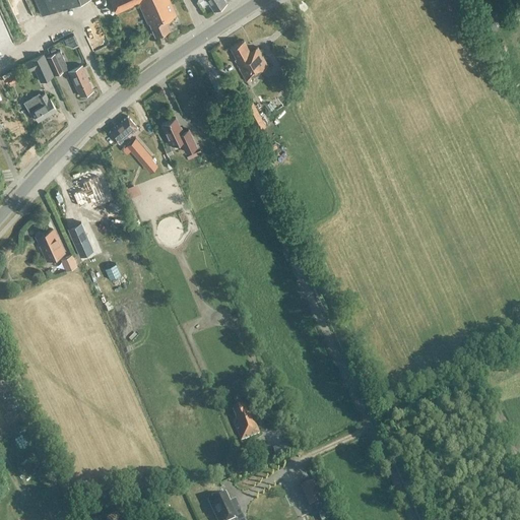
[(37,18),(28,0),(16,0),(27,22),(37,18)]
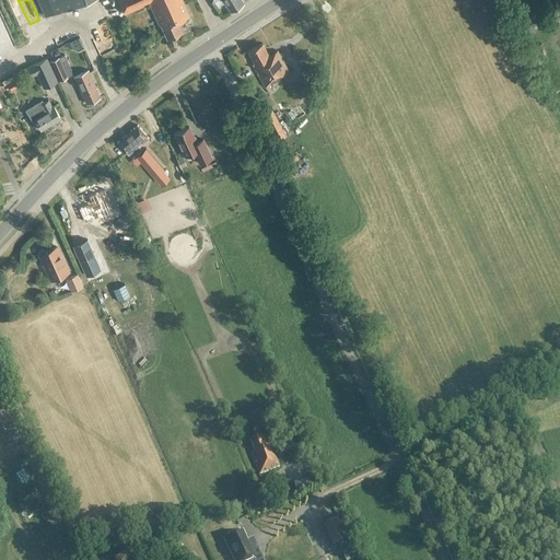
[(78,0),(36,0),(44,15),(78,0)]
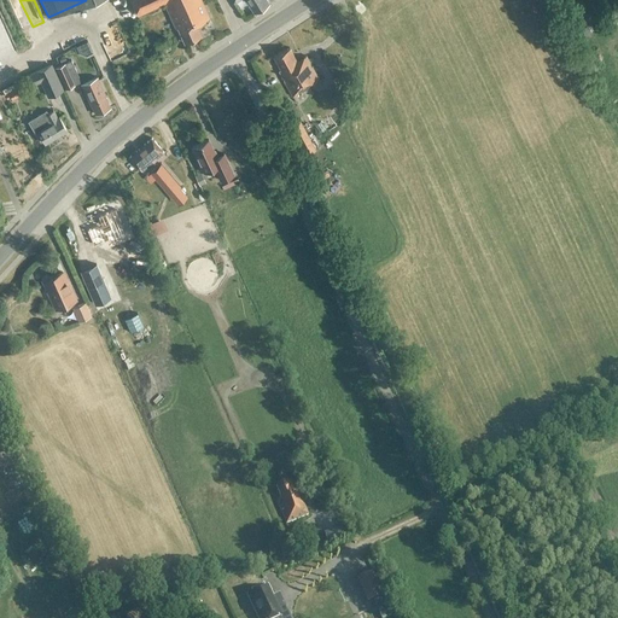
[(209,18),(200,0),(130,0),(138,16),(164,4),(176,29),(178,28),(185,44),(202,35),(196,24),(209,18)]
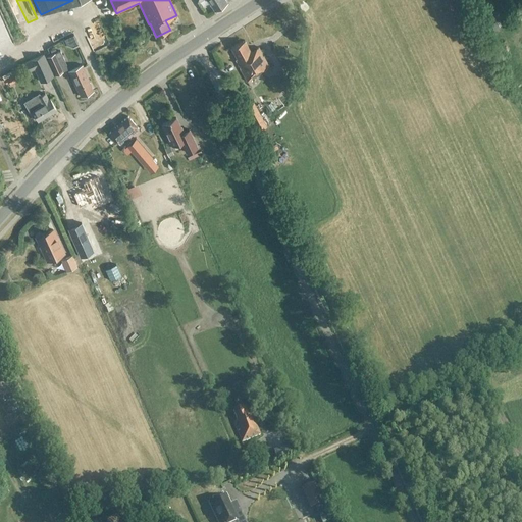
[(199,0),(200,1),(201,0),(207,0),(214,11),(227,3),(225,0),(199,0)]
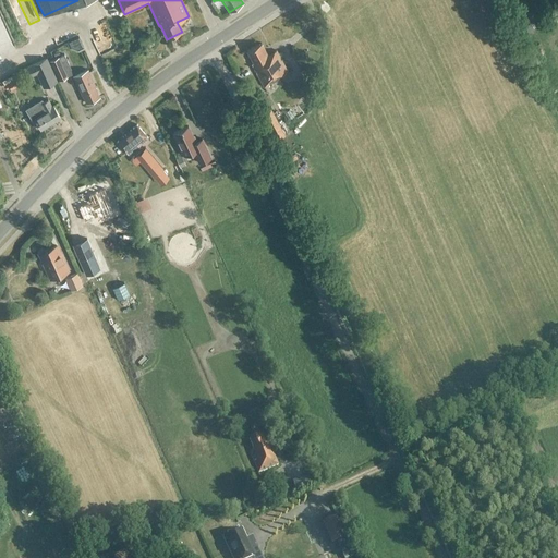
[(268,56),(262,44),(246,51),(253,63),(252,64),(264,87),(289,74),(277,51),(268,56)]
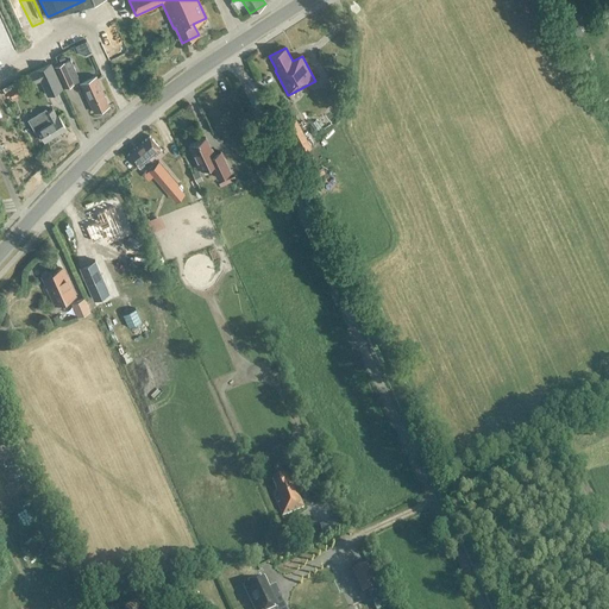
[(70,60),(56,67),(55,67),(64,88),(80,81),(70,60)]
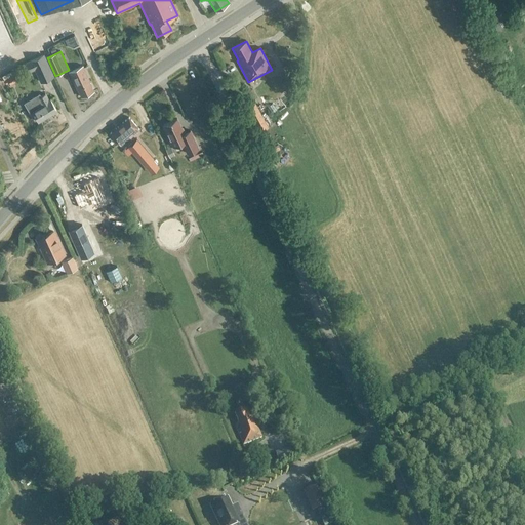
[(53,78),(46,63),(43,55),(24,65),(28,74),(35,71),(40,84),(53,78)]
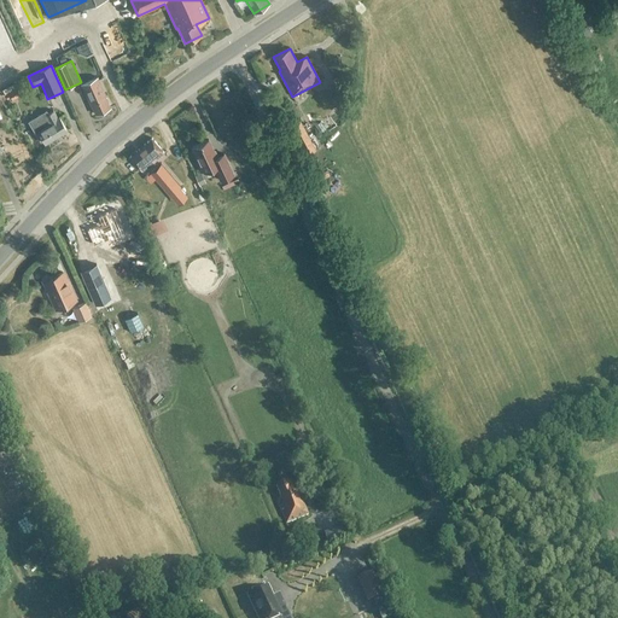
[(82,85),(95,115),(110,108),(98,77),(82,85)]
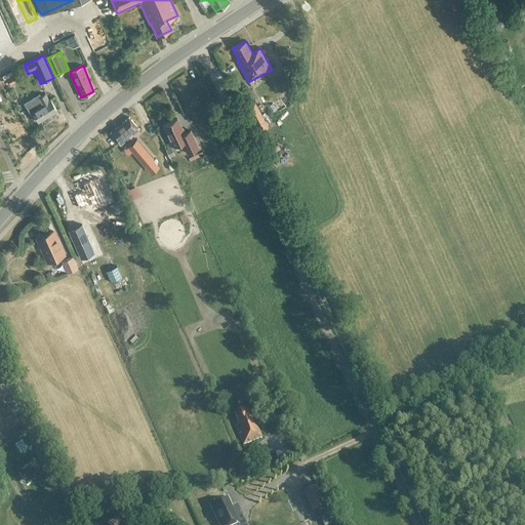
[(291,83),(286,75),(280,78),(285,87),(291,83)]
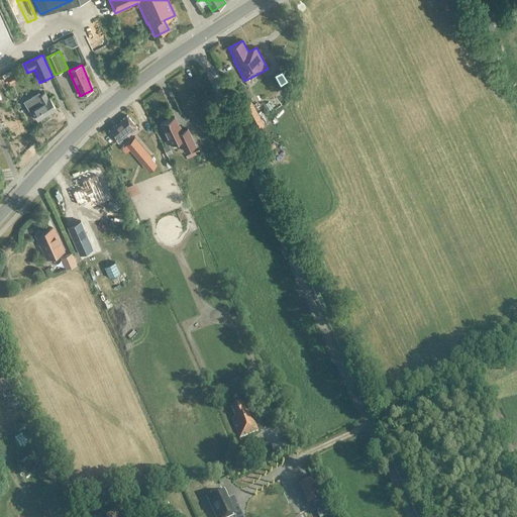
[(9,82),(10,85),(16,81),(13,75),(4,80),(6,84),(9,82)]
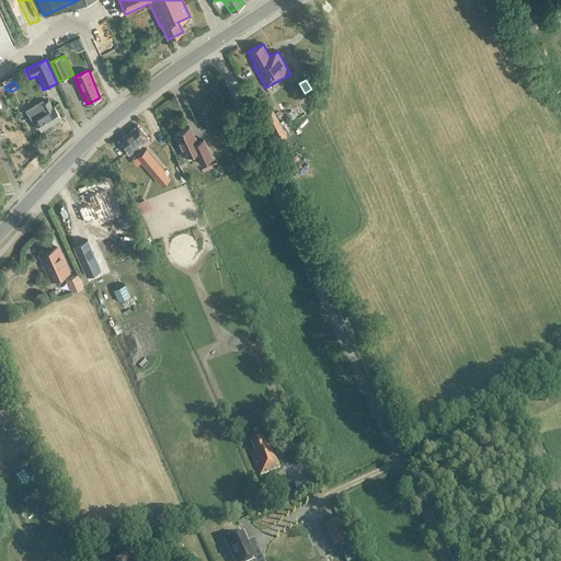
[(34,119),(41,130),(60,119),(54,106),(53,107),(48,101),(44,103),(42,101),(26,111),(32,121),(34,119)]
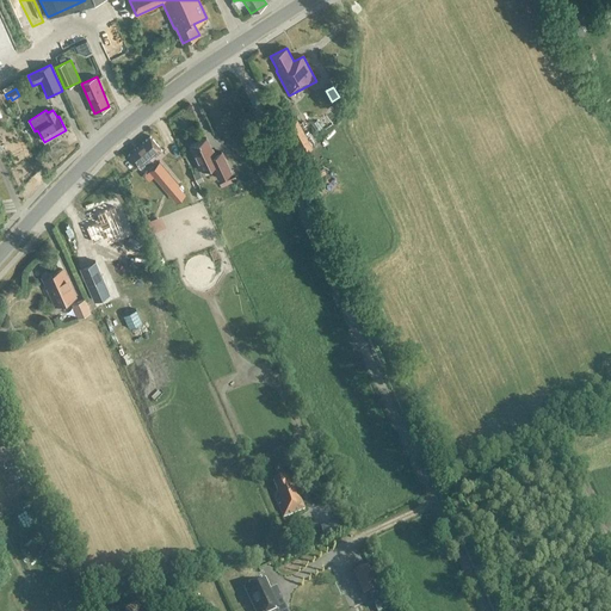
[(313,148),(296,117),(287,122),(302,154),(313,148)]
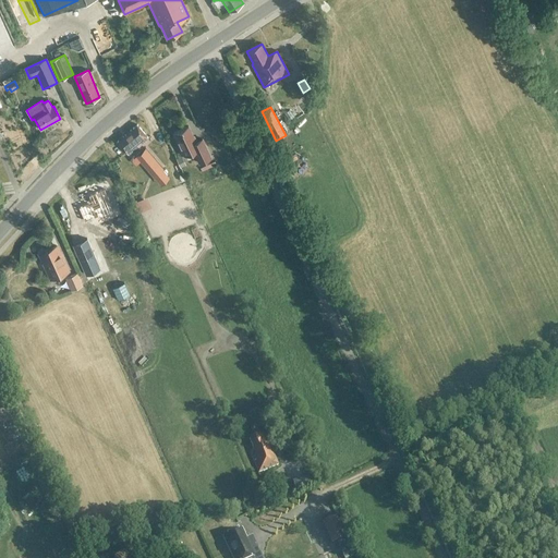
[(128,155),(148,138),(136,125),(117,142),(128,155)]
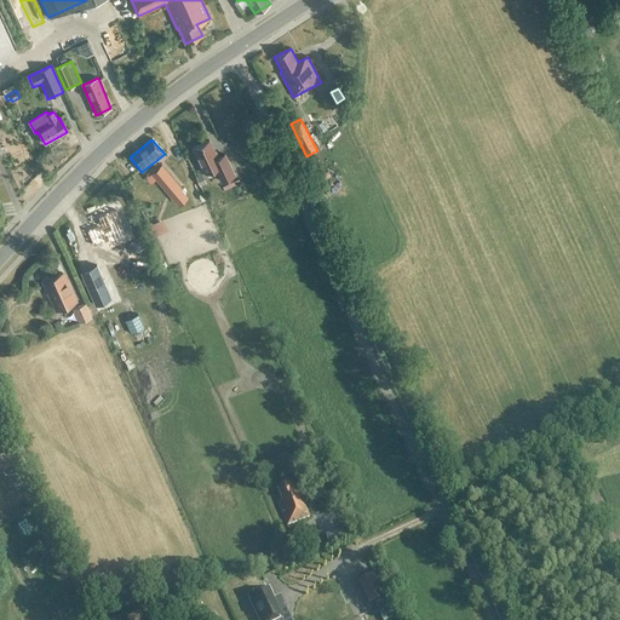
[(222,182),(234,176),(224,155),(217,159),(208,141),(193,148),(205,173),(216,168),(222,182)]
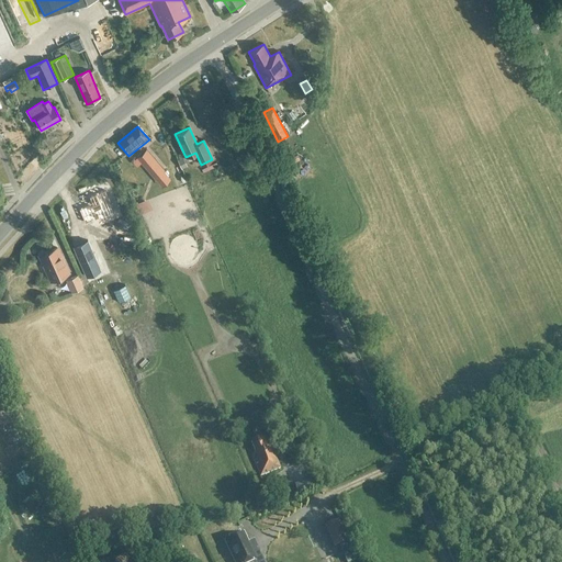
[(290,150),(284,141),(279,144),(289,161),(292,159),(288,152),(290,150)]
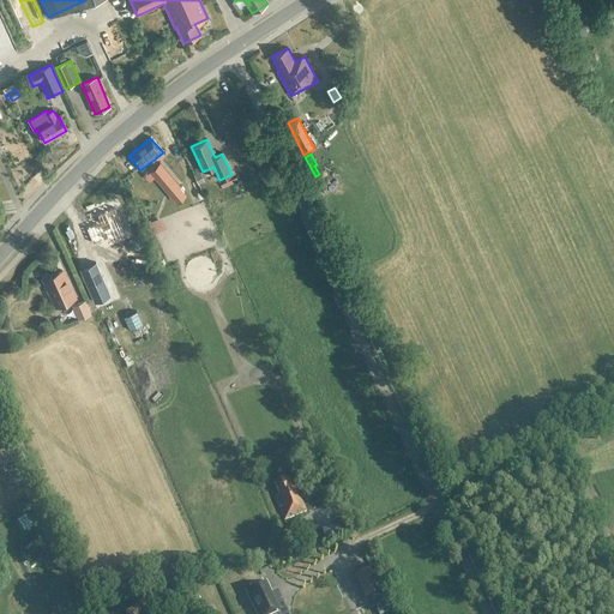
[(178,186),(160,163),(149,172),(168,194),(178,186)]
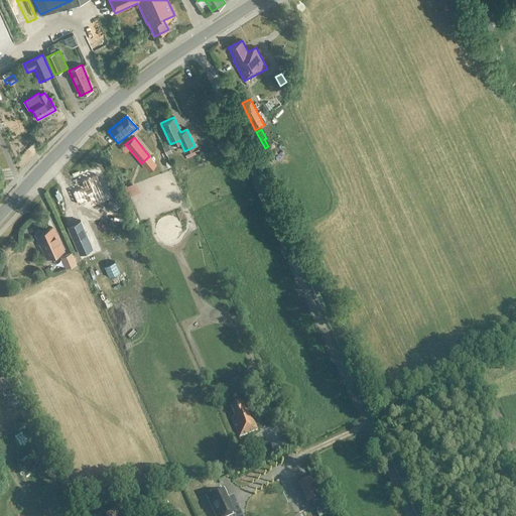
[(185,156),(186,159),(200,153),(198,150),(185,156)]
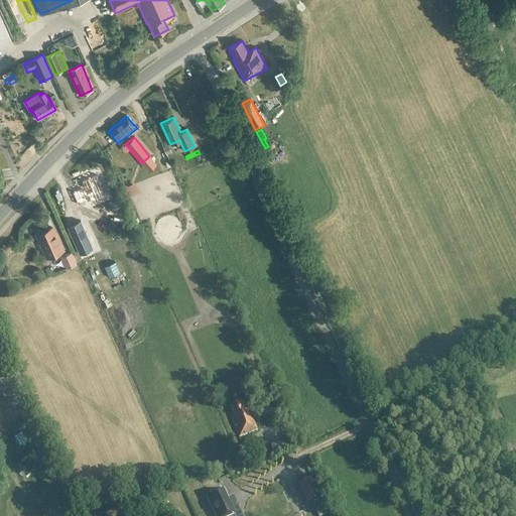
[(106,195),(96,172),(81,179),(84,187),(82,188),(81,186),(72,190),(78,204),(90,199),(91,202),(106,195)]
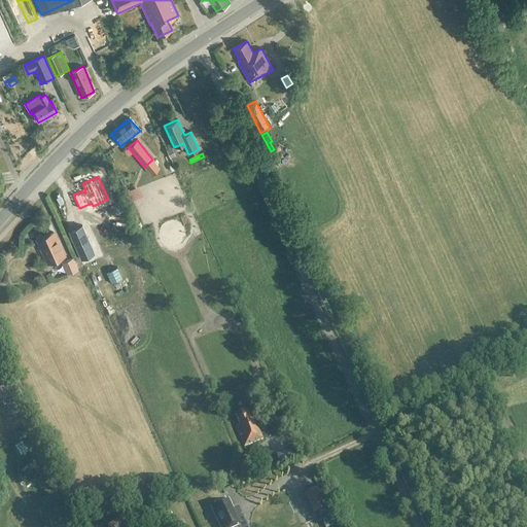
[(64,256),(54,233),(37,240),(41,247),(40,249),(42,254),(44,254),(48,262),(64,256)]
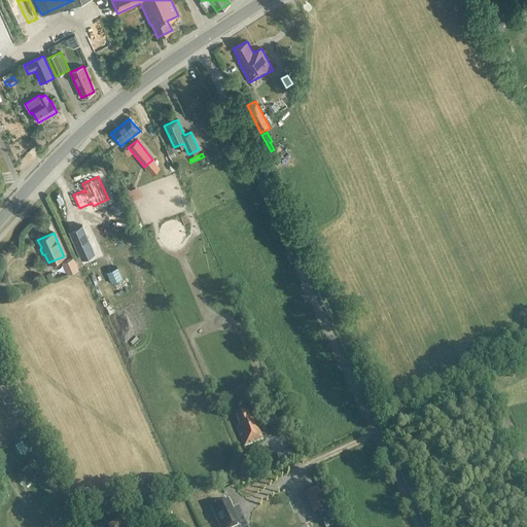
[(78,270),(72,258),(61,265),(66,275),(78,270)]
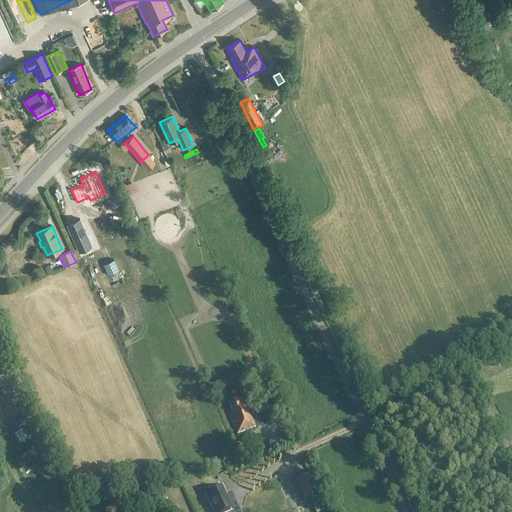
[(0,386),(8,383),(0,366),(0,386)]
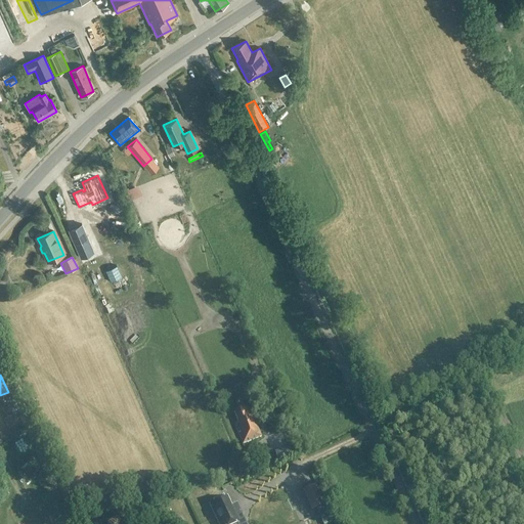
[(250,419),(246,408),(233,412),(237,424),(234,425),(243,444),(261,437),(256,424),(253,425),(251,419),(250,419)]
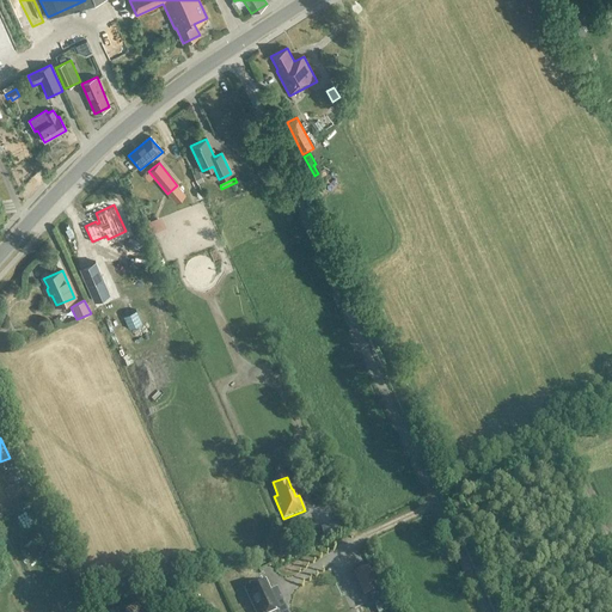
[(24,539),(43,531),(34,508),(14,516),(24,539)]
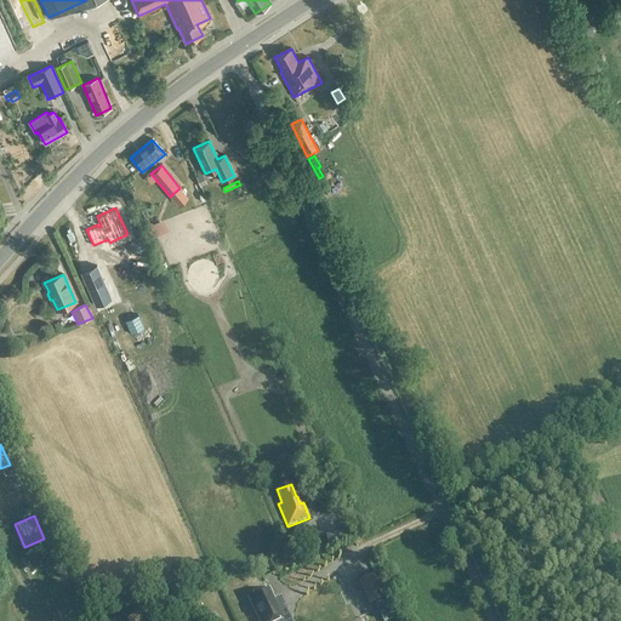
[(325,536),(329,548),(345,545),(342,533),(325,536)]
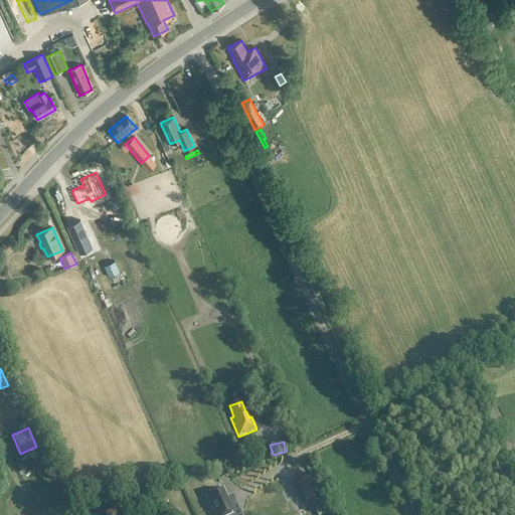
[(310,478),(299,483),(309,503),(319,498),(310,478)]
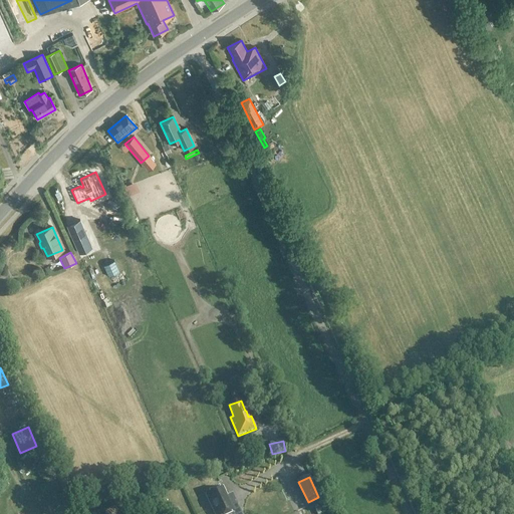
[(241,513),(232,494),(227,497),(223,488),(205,496),(213,513),(241,513)]
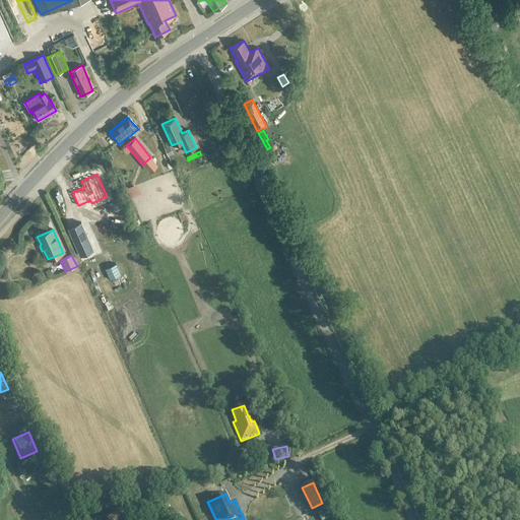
[(158,514),(152,499),(141,504),(147,519),(158,514)]
